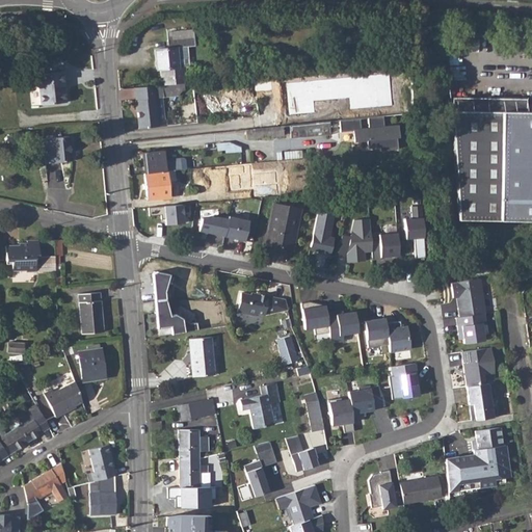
[(160,70),(162,85),(178,83),(187,82),(185,68),(180,68),(178,48),(184,47),(184,38),(195,37),(194,29),(167,31),(169,49),(156,50),(157,70),(160,70)]
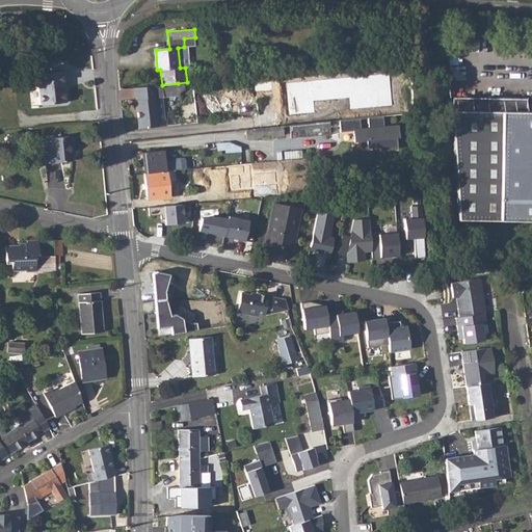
[(63,72),(37,75),(41,105),(67,102),(63,72)]
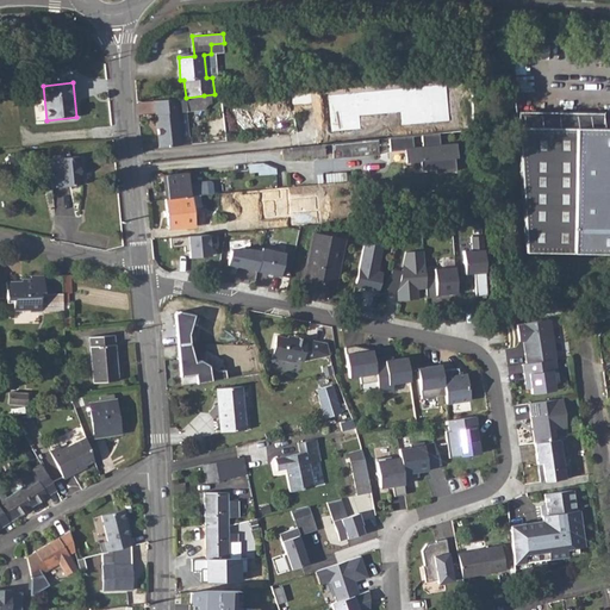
[(186,98),(155,100),(160,147),(190,144),(187,111),(205,110),(204,95),(186,98)]
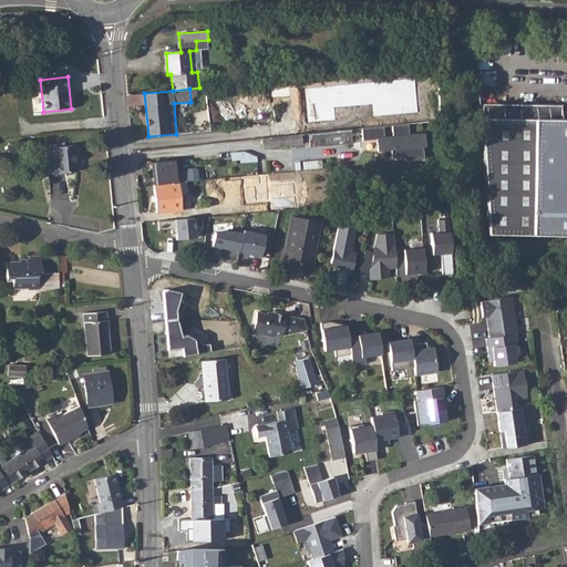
[(309,122),(310,133),(351,129),(348,90),(320,93),(321,105),(326,105),(326,109),(321,109),(322,121),(309,122)]
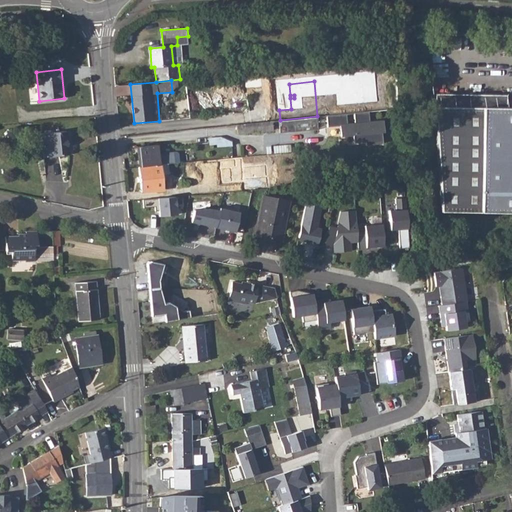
[(511,108),(507,108),(437,107),(442,213),(511,213),(511,108)]
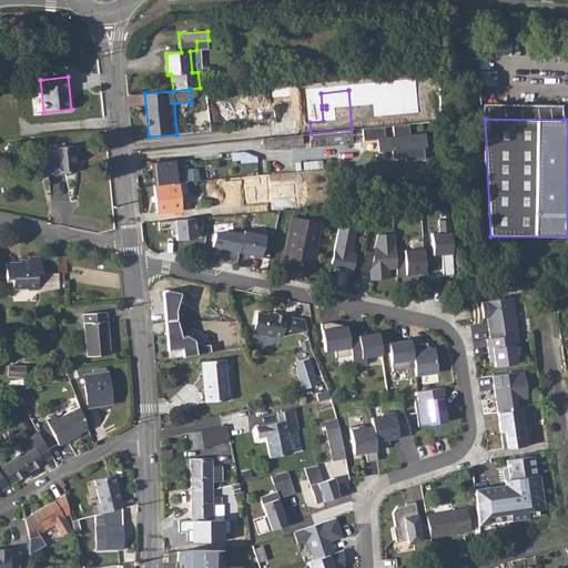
[(411,123),(364,128),(365,140),(379,139),(381,150),(394,149),(395,158),(407,156),(408,160),(427,158),(426,145),(428,145),(427,132),(412,134),(411,123)]
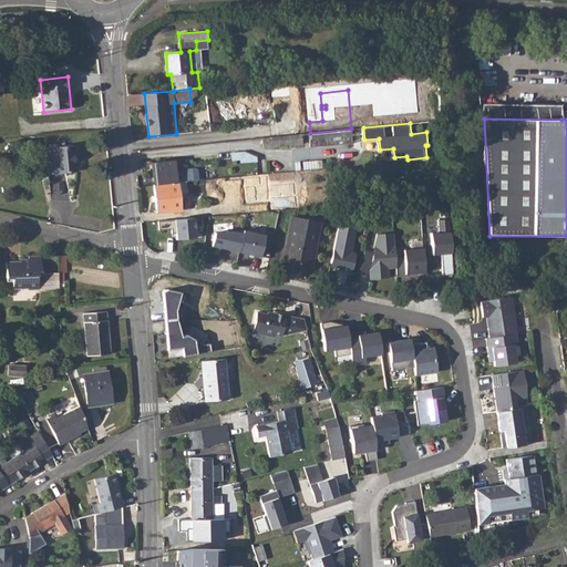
[(351,129),(310,133),(311,146),(353,143),(352,129),(351,129)]
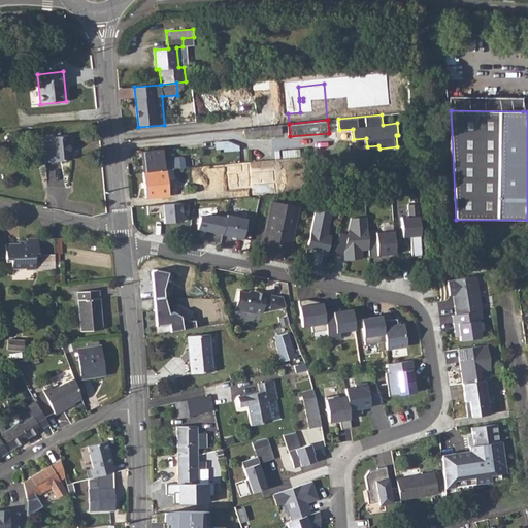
[(282,124),(245,128),(246,137),(283,134),(282,124)]
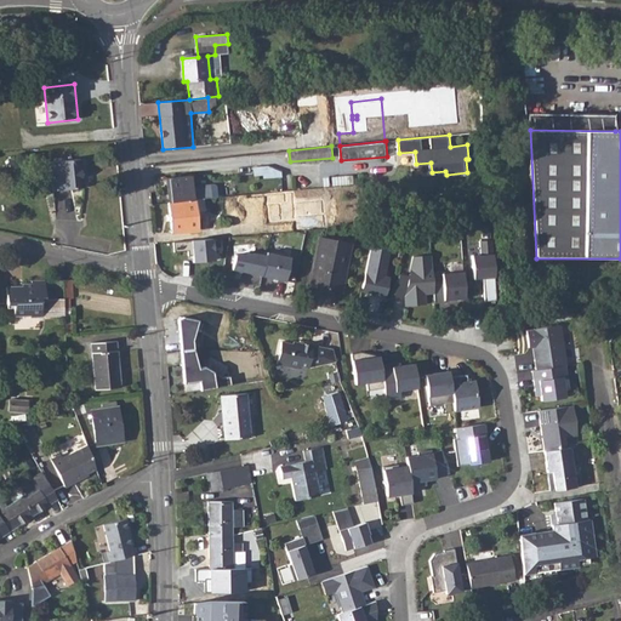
[(81,159),(50,163),(52,191),(84,188),(81,159)]
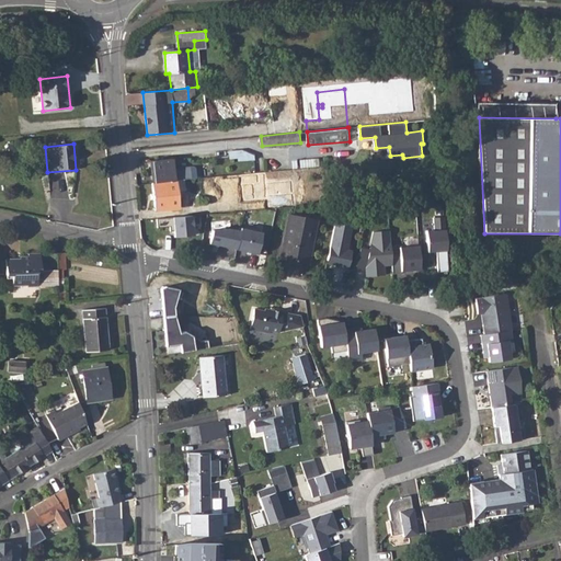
[(16,146),(8,147),(11,163),(19,162),(16,146)]
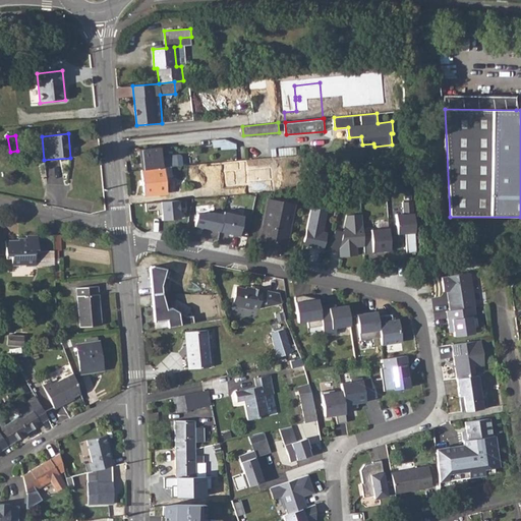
[(225,138),(213,139),(214,145),(222,145),(222,149),(237,147),(236,143),(225,138)]
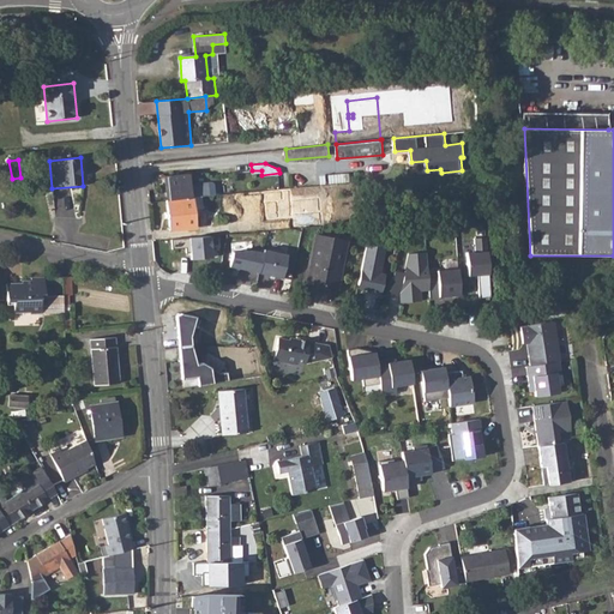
[(166,175),(168,199),(169,199),(196,197),(202,197),(218,196),(218,192),(216,192),(215,181),(191,184),(190,173),(166,175)]
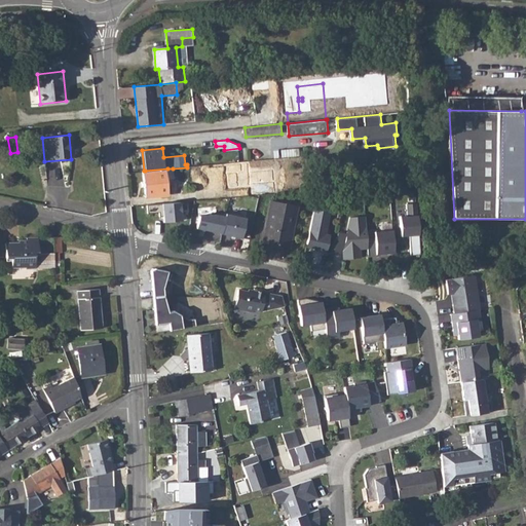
[(167,168),(145,171),(147,199),(171,197),(168,178),(167,168)]
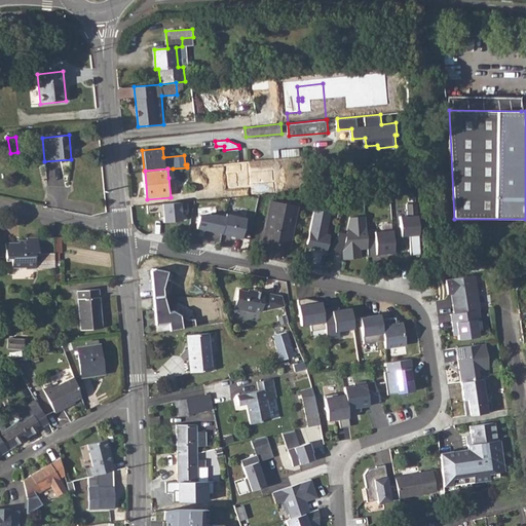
[(388,183),(389,190),(406,189),(405,181),(388,183)]
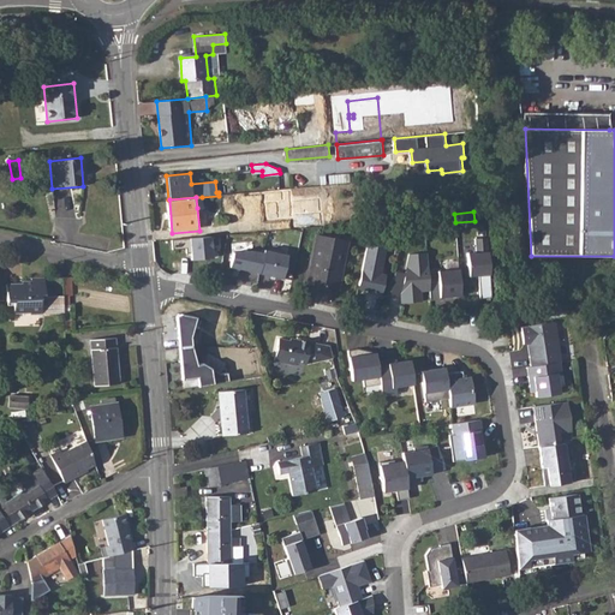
[(251,221),(238,222),(239,232),(239,233),(252,232),(251,221)]
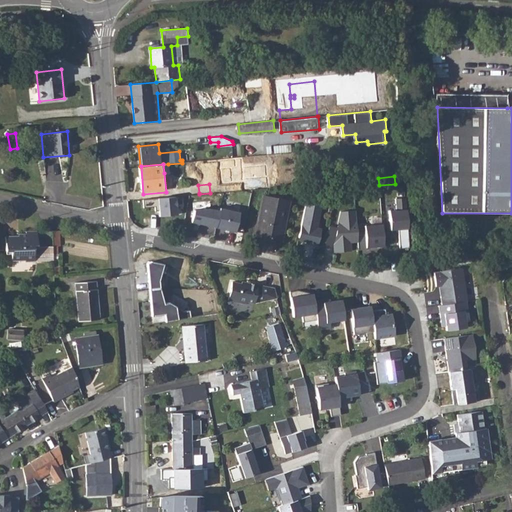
[(199,193),(198,185),(182,187),(183,194),(199,193)]
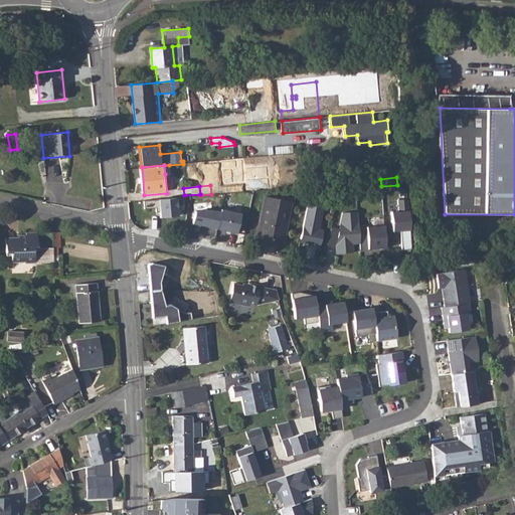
[(288,228),(283,227),(288,202),(266,197),(256,236),(285,242),(288,228)]
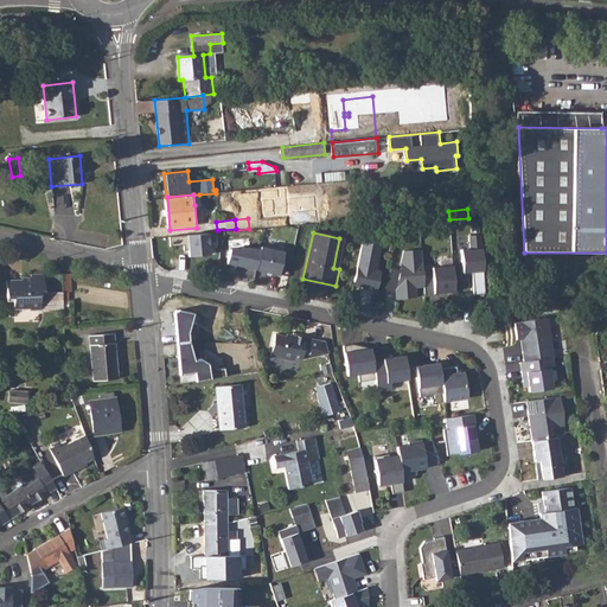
[(208,234),(170,237),(171,247),(184,244),(185,250),(189,249),(190,256),(210,254),(208,234)]
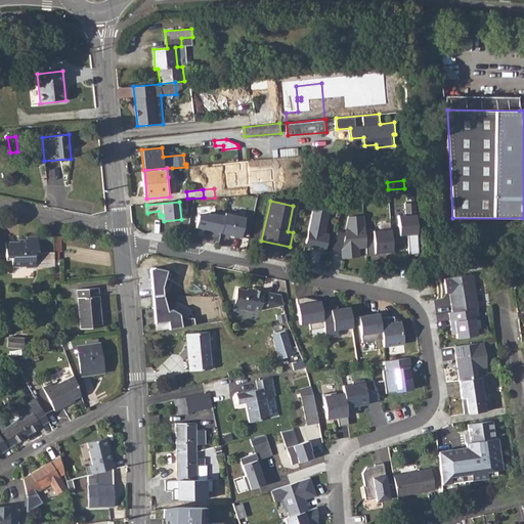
[(409,254),(420,254),(416,203),(405,203),(406,215),(398,215),(400,234),(408,234),(409,254)]
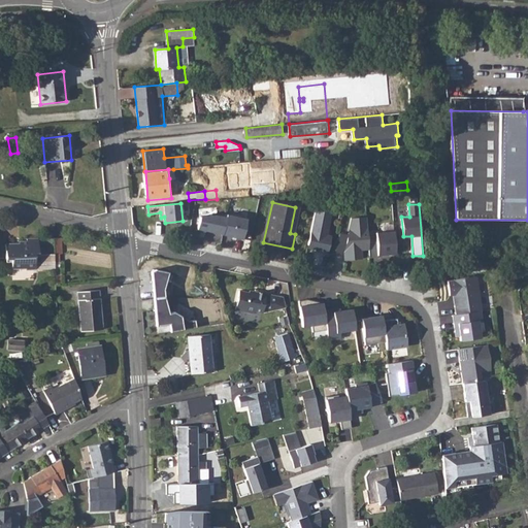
[(295,207),(290,233),(295,234),(300,208),(295,207)]
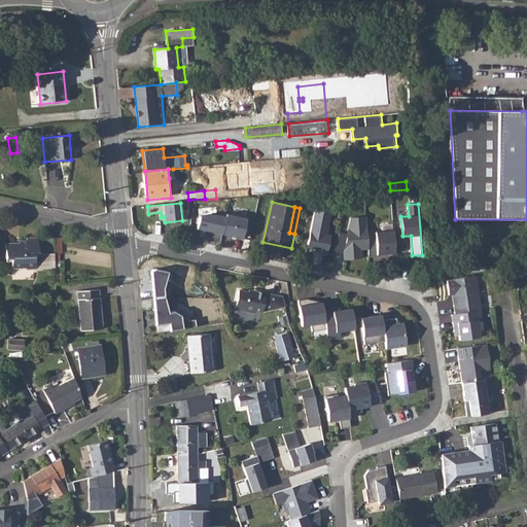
[(329,215),(314,212),(307,247),(315,249),(314,252),(327,255),(330,238),(325,237),(329,215)]
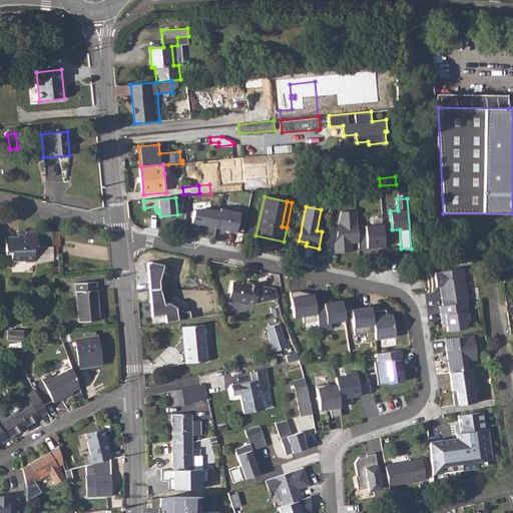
[(240,212),(220,208),(220,211),(216,227),(216,228),(235,232),(240,212)]
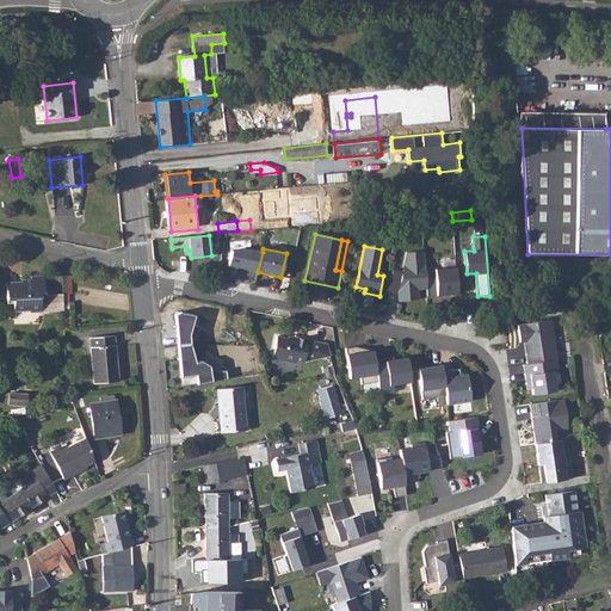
[(430,292),(429,271),(426,248),(401,251),(403,272),(394,271),(388,294),(396,295),(397,304),(423,302),(421,292),(430,292)]
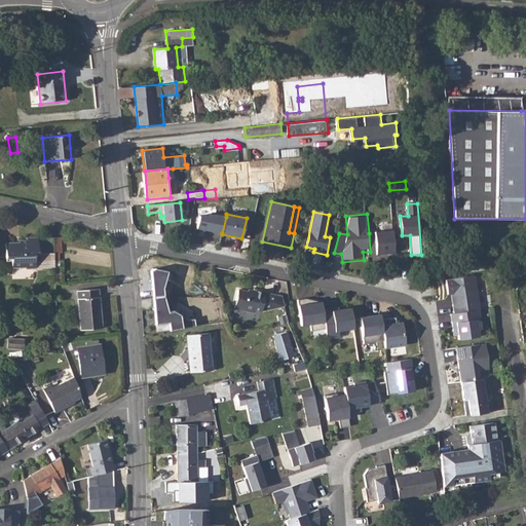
[(205,230),(222,233),(226,217),(217,215),(199,217),(196,230),(204,231),(205,230)]
